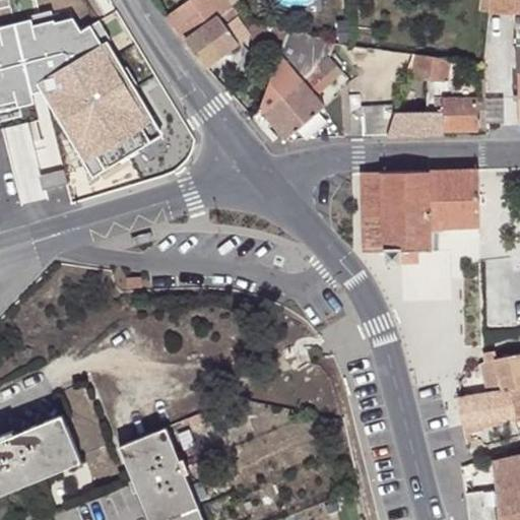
[(238,15),(229,0),(189,0),(168,16),(185,40),(205,68),(249,36),(276,65),(279,57),(288,30),(238,15)]
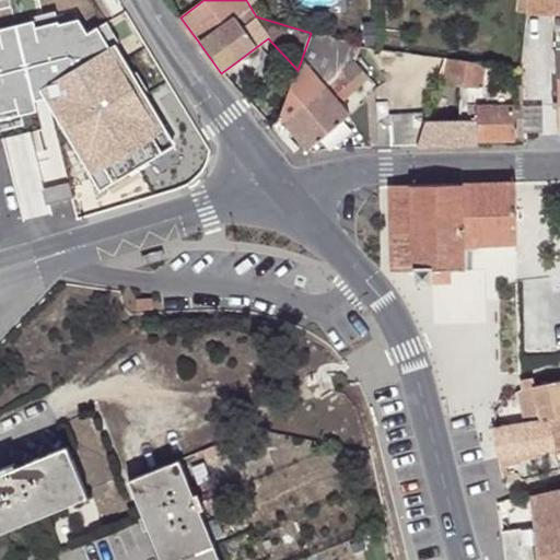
[(559,0),(527,0),(526,11),(559,14),(559,0)]
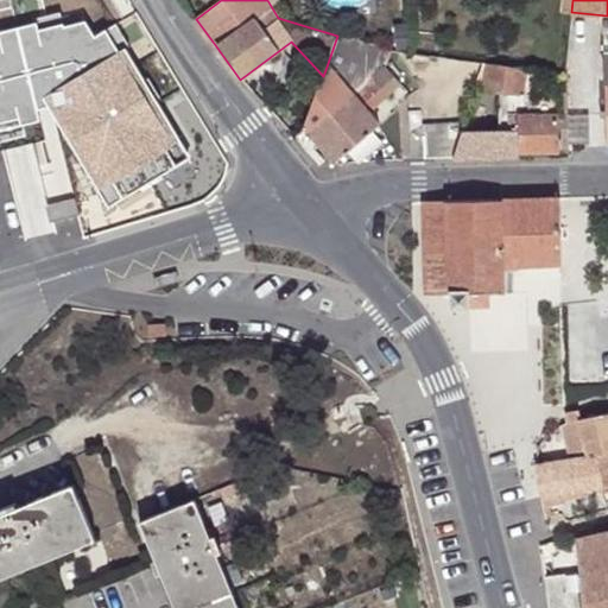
[(327,67),(323,76),(305,130),(335,164),(379,128),(368,114),(401,87),(385,67),(387,51),(337,36),(327,67)]
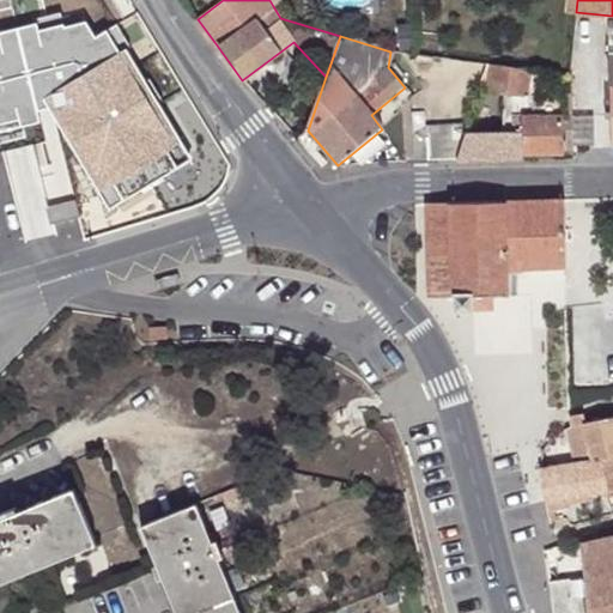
[(529,72),(484,65),(478,90),(525,97),(526,92),(529,72)]
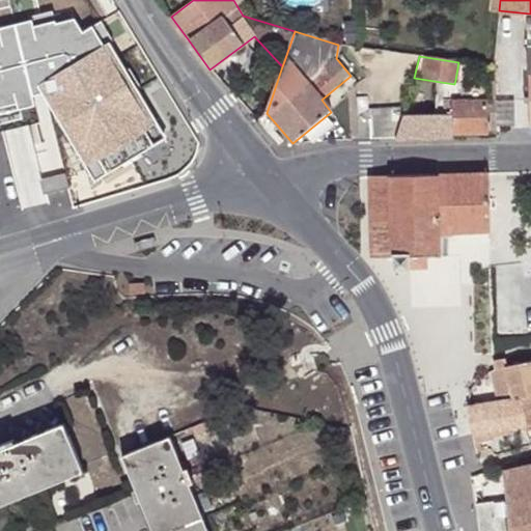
[(473,84),(476,64),(468,64),(458,62),(455,80),(473,84)]
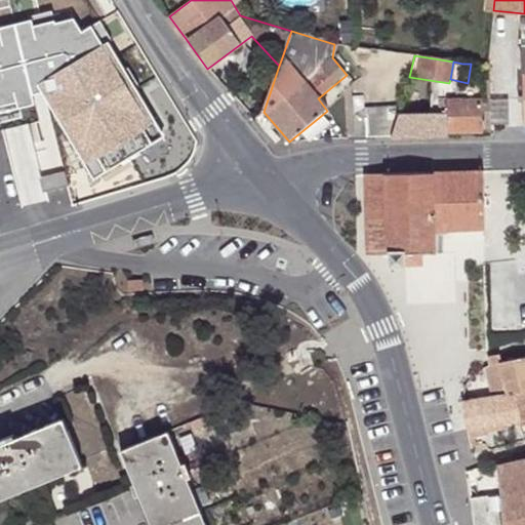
[(489,130),(487,92),(455,93),(454,102),(447,103),(447,106),(400,107),(398,116),(392,138),(447,136),(447,132),(489,130)]
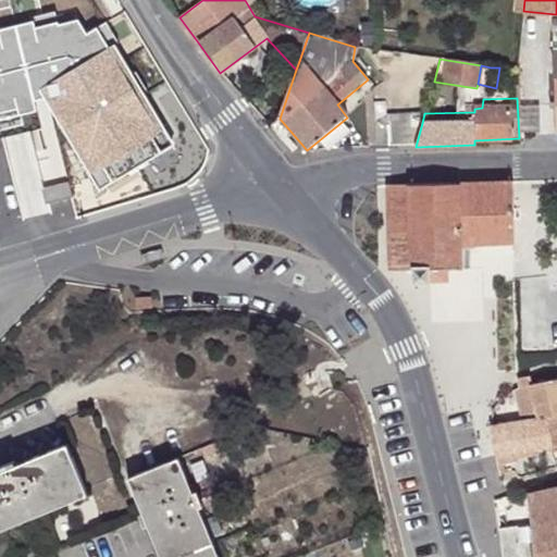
[(394,148),(416,147),(422,123),(392,123),(394,148)]
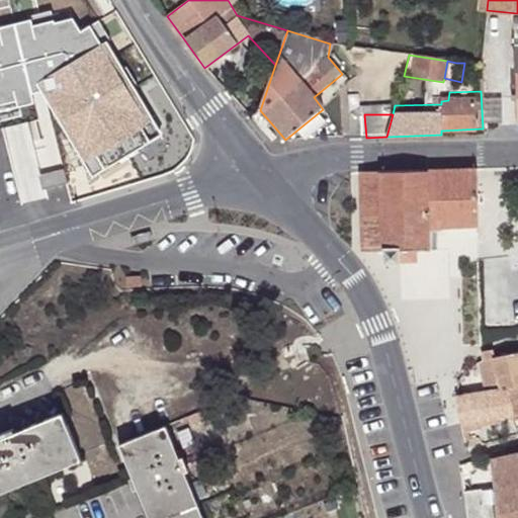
[(477,170),(426,171),(427,229),(478,227),(478,199),(487,199),(486,170),(477,170)]
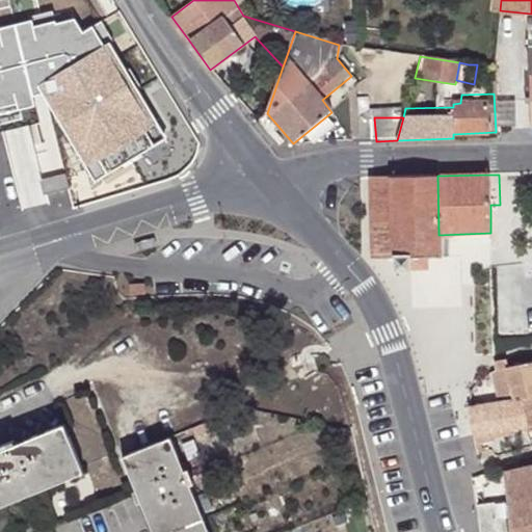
[(374,260),(395,260),(396,257),(411,257),(411,259),(425,258),(439,258),(439,235),(437,176),(372,177),(374,260)]
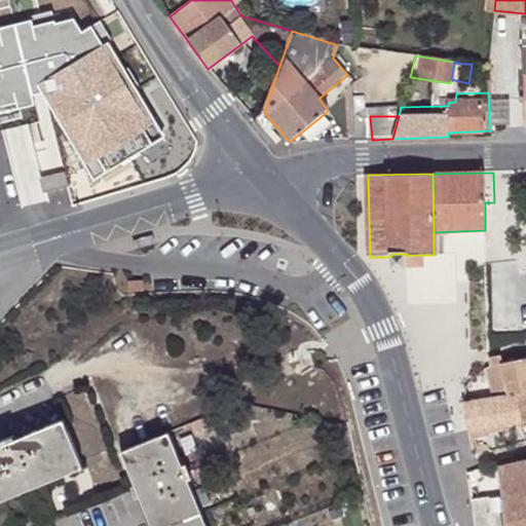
[(391,254),(390,257),(391,268),(407,268),(407,256),(407,254),(391,254)]
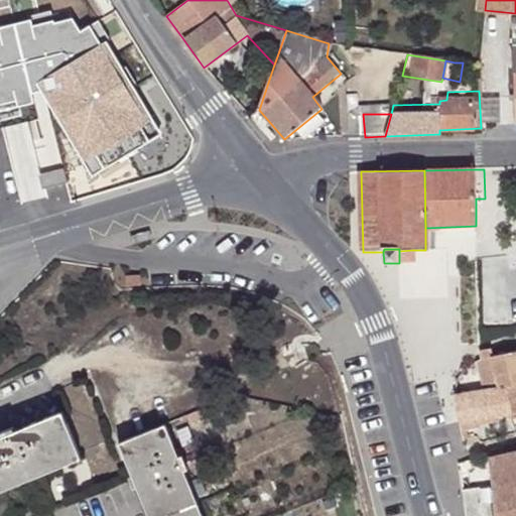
[(399,251),(399,263),(413,263),(412,250),(399,251)]
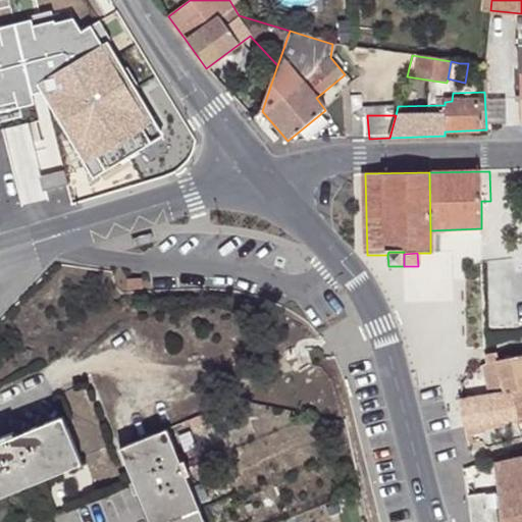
[(521,354),(499,359),(499,353),(487,355),(487,359),(487,361),(483,362),(488,388),(489,396),(510,393),(521,388),(521,354)]
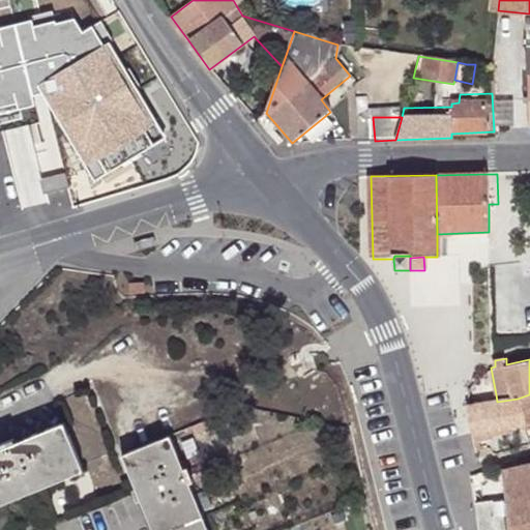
[(529,394),(518,399),(523,425),(525,432),(529,431),(529,394)]
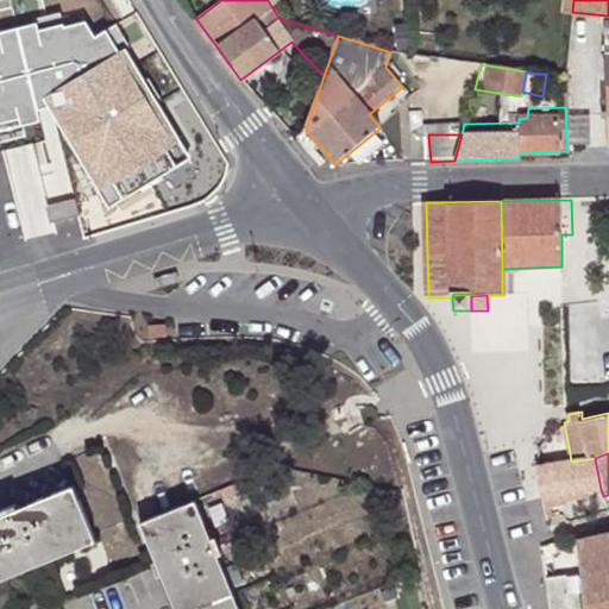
[(571,462),(537,469),(541,500),(544,509),(565,506),(564,503),(584,498),(583,493),(601,489),(595,458),(571,462)]
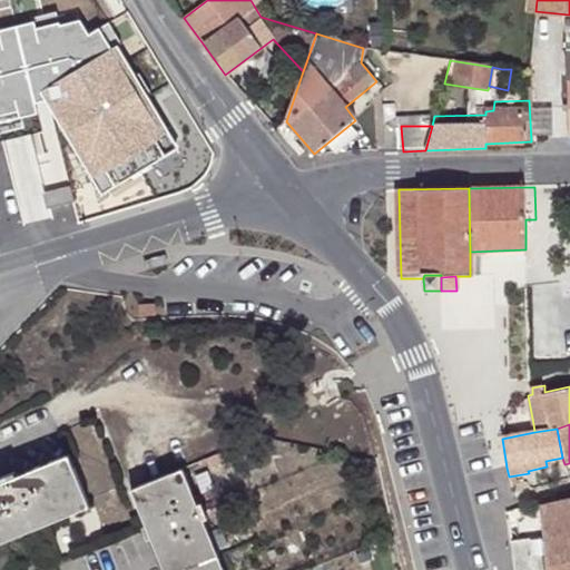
[(0,543),(89,507),(67,454),(0,482),(0,543)]
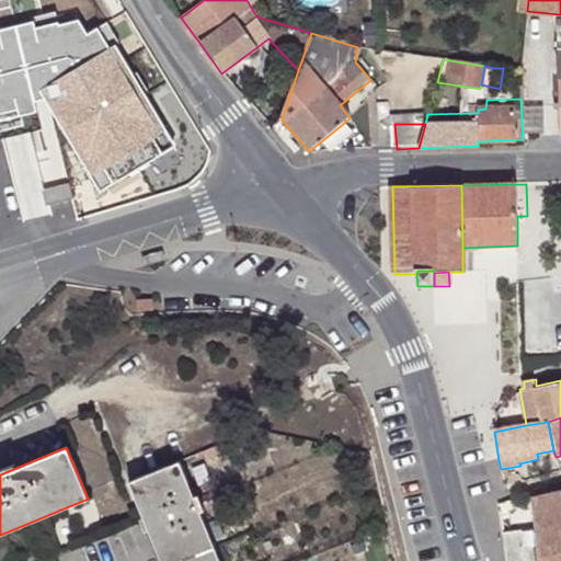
[(217,560),(178,462),(127,482),(158,560),(217,560)]
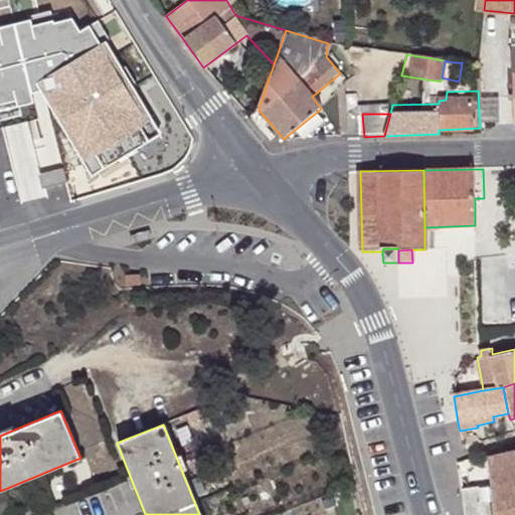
[(514,514),(514,453),(487,460),(491,514),(514,514)]
